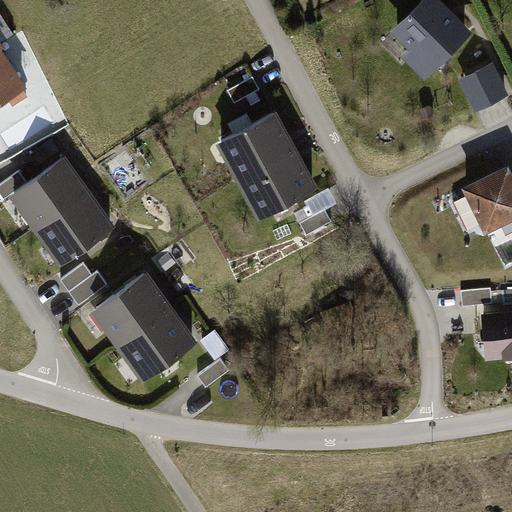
[(482,33),(449,0),(432,0),(402,31),(422,50),(415,57),(436,79),(482,33)]
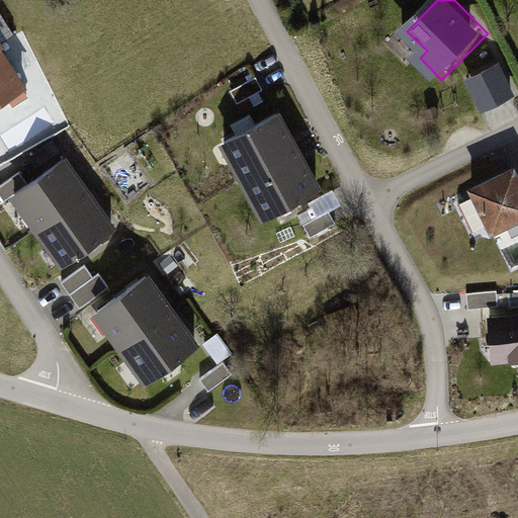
[(0,49),(0,102),(8,97),(13,104),(29,93),(0,49)]
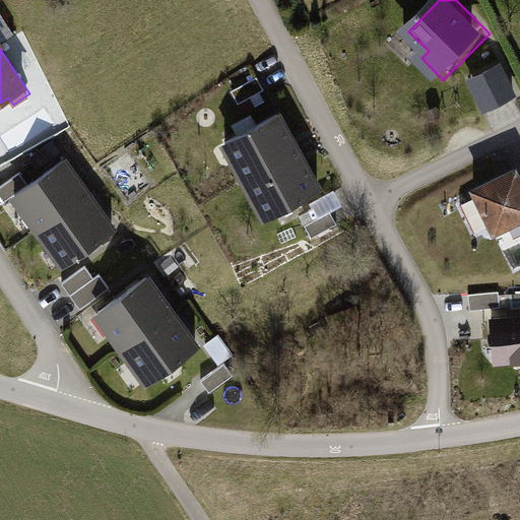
[(519,95),(519,88),(506,63),(474,79),(491,111),(519,95)]
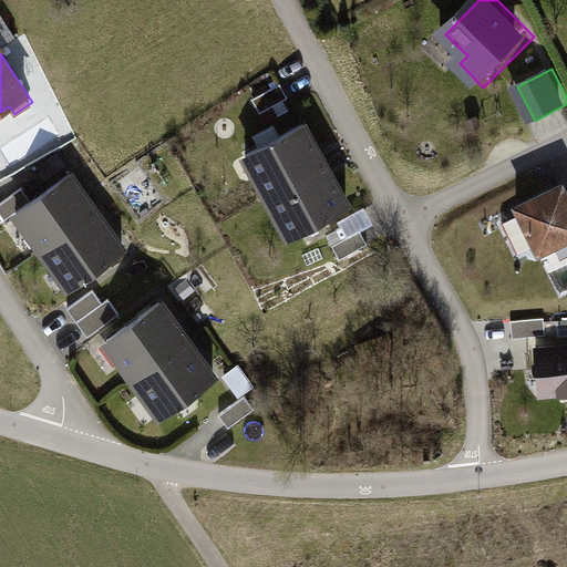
[(326,165),(303,124),(247,154),(269,195),(326,165)]
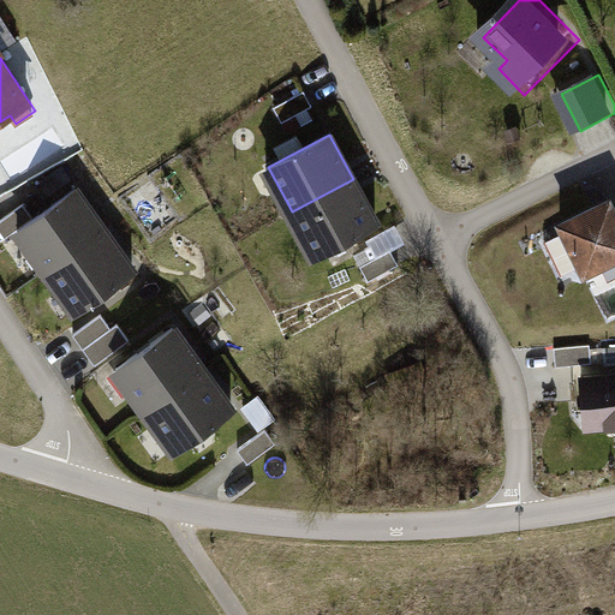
[(376,222),(353,179),(292,212),(315,256),(376,222)]
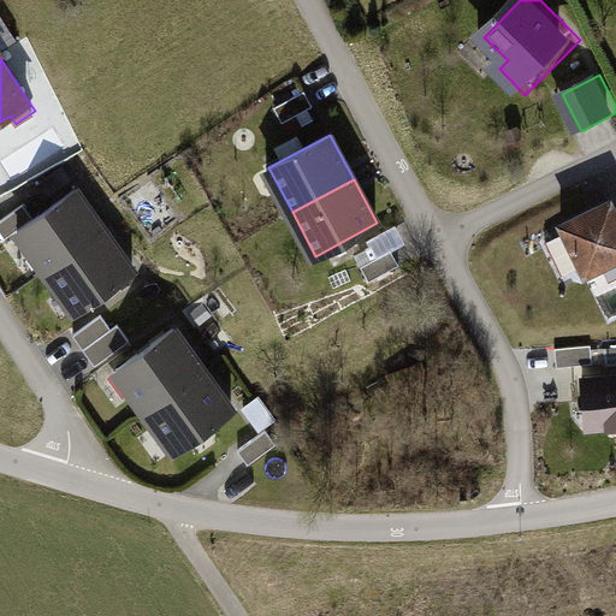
[(106,230),(77,189),(35,218),(19,229),(48,270),(106,230)]
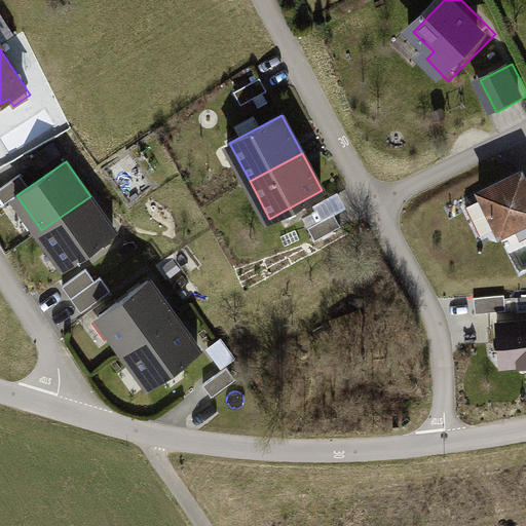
[(525,233),(525,173),(488,192),(512,241),(525,233)]
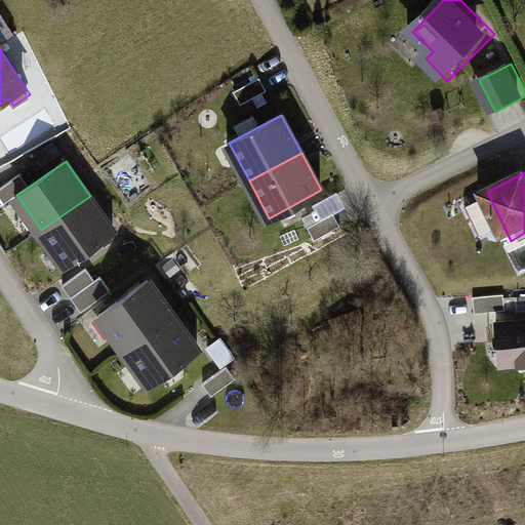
[(16,195),(30,186),(22,174),(0,189),(0,195),(5,203),(16,195)]
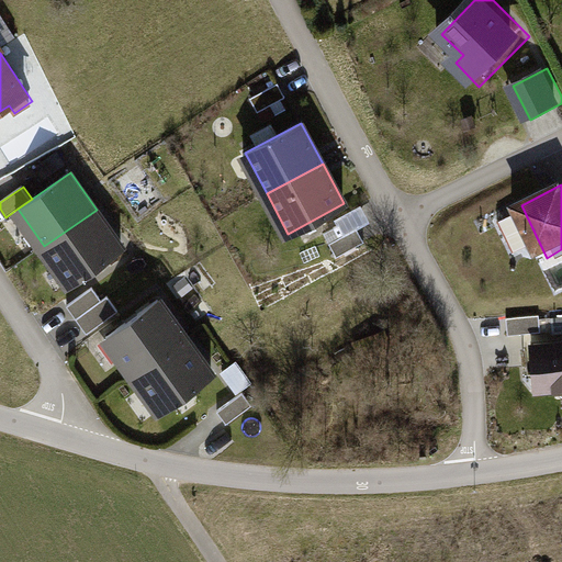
[(359,228),(372,220),(363,205),(324,231),(340,258),(367,242),(359,228)]
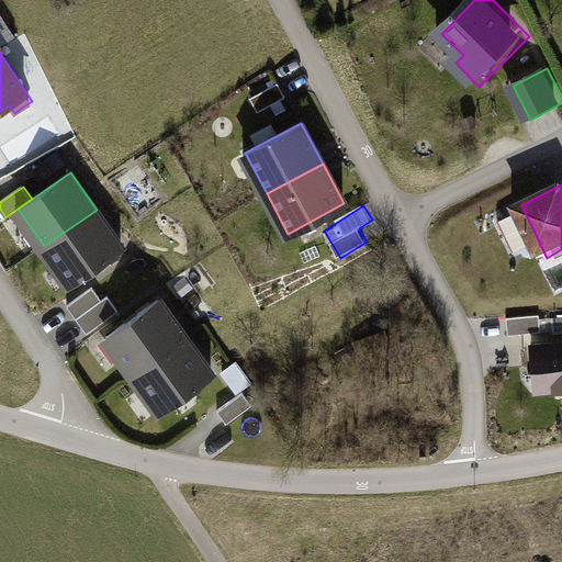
[(123,247),(97,210),(44,246),(69,283),(123,247)]
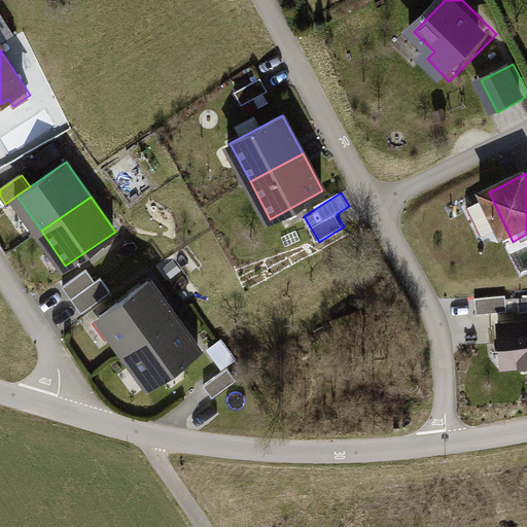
[(73,300),(97,282),(88,269),(63,287),(73,300)]
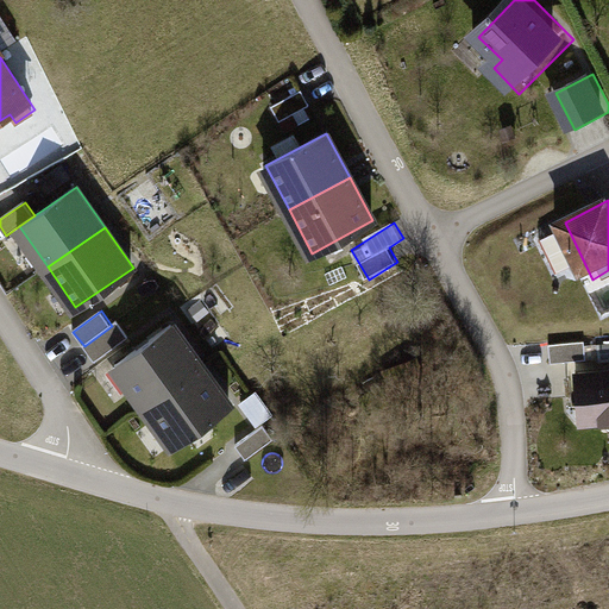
[(85,346),(95,362),(130,337),(118,321),(112,326),(85,346)]
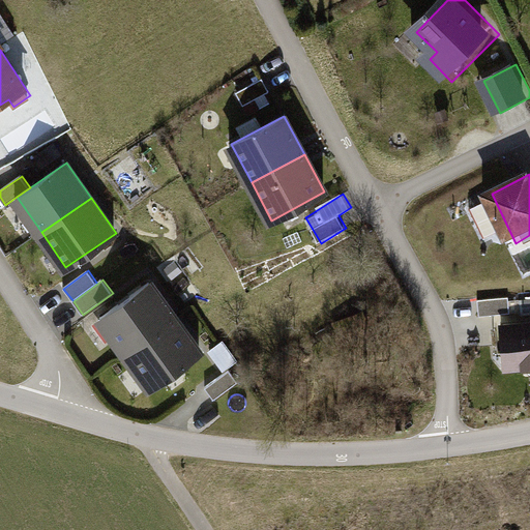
[(176,318),(150,283),(100,318),(126,352),(176,318)]
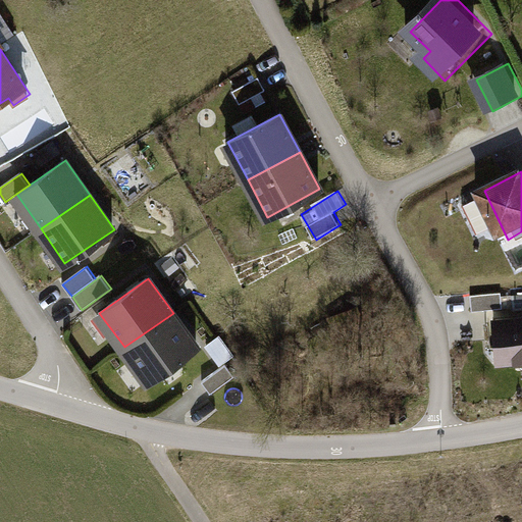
[(198,347),(173,313),(124,347),(149,381),(198,347)]
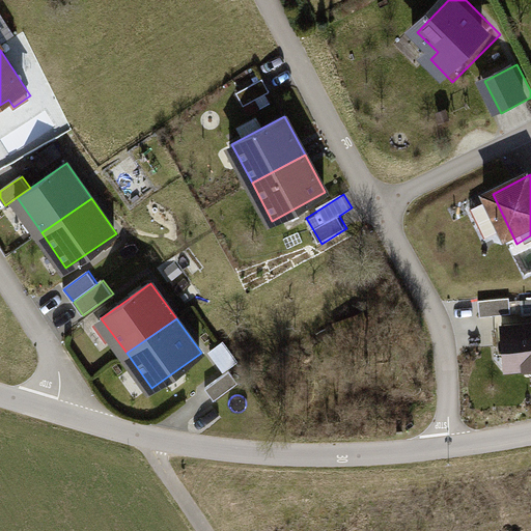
[(530,324),(514,327),(521,375),(530,373),(530,324)]
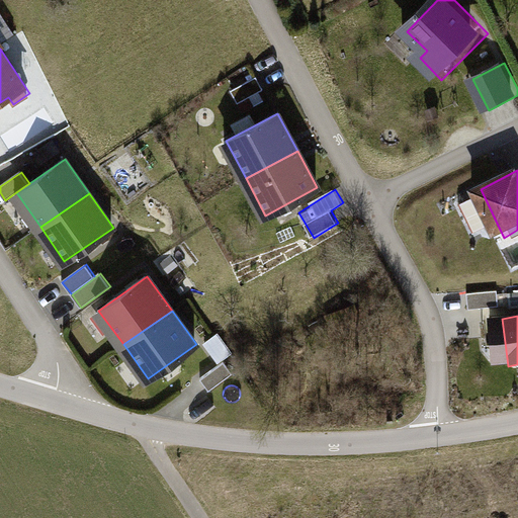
[(205,343),(220,361),(233,351),(220,333),(205,343)]
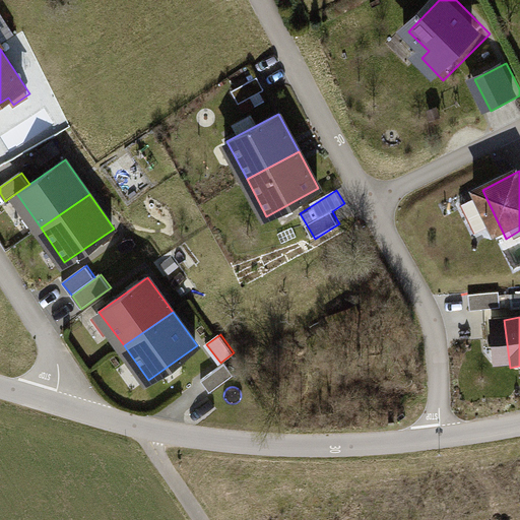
[(211,392),(235,375),(225,363),(202,380),(211,392)]
